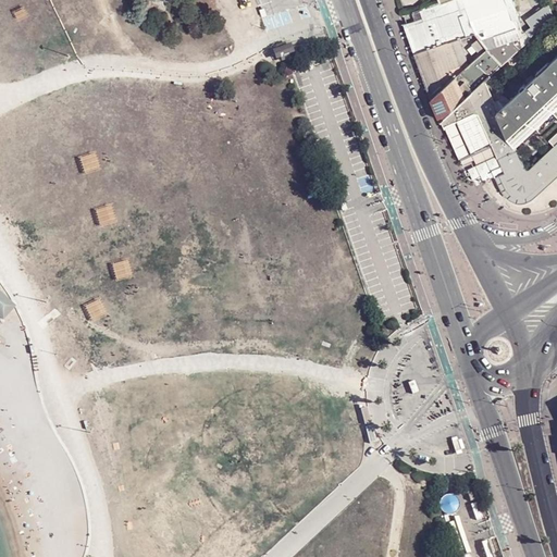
[(497,59),(503,65),(523,45),(521,39),(506,0),(453,0),(426,10),(431,21),(438,45),(441,45),(454,41),(475,34),(489,49),(497,59)]
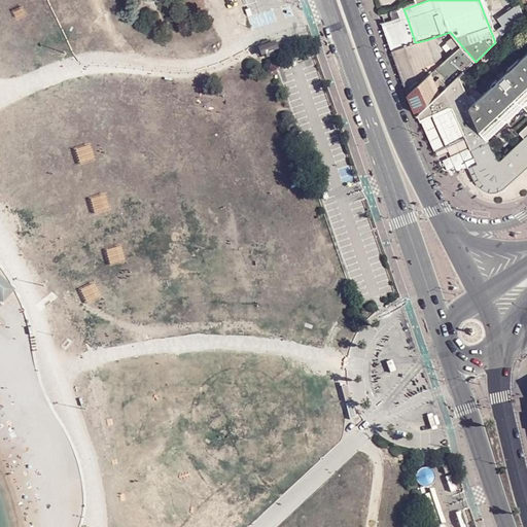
[(479,0),(493,37),(496,36),(494,31),(495,29),(484,0),(479,0)]
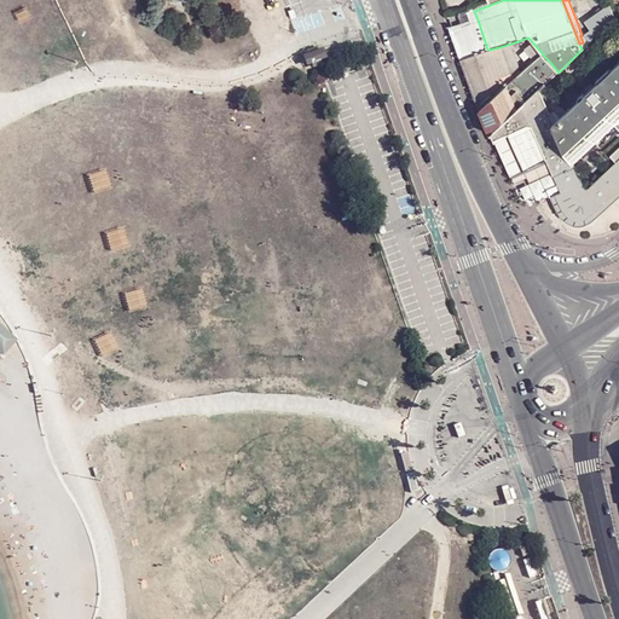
[(594,33),(596,36),(617,18),(611,5),(586,21),(594,33)]
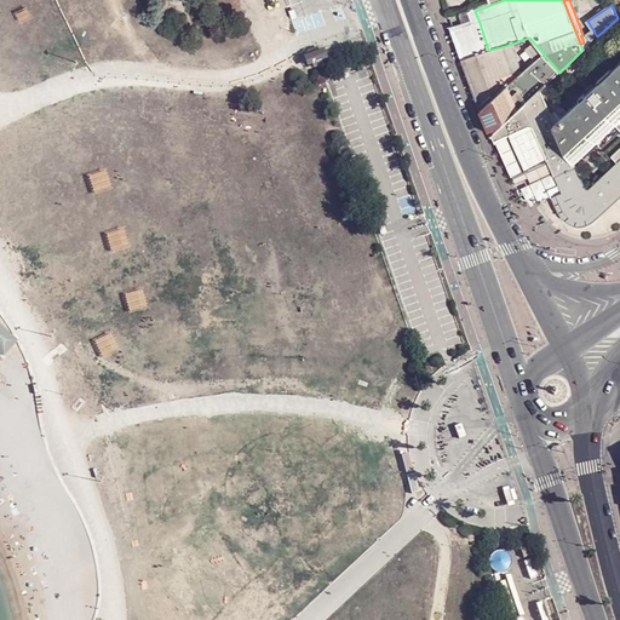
[(464,58),(488,50),(480,23),(454,33),(464,58)]
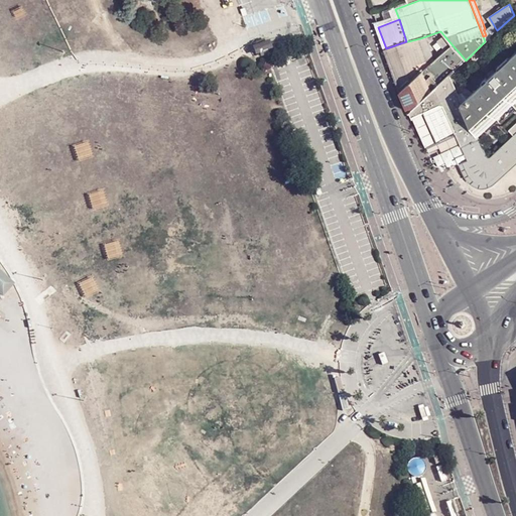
[(430,61),(420,38),(408,41),(419,68),(424,68),(430,61)]
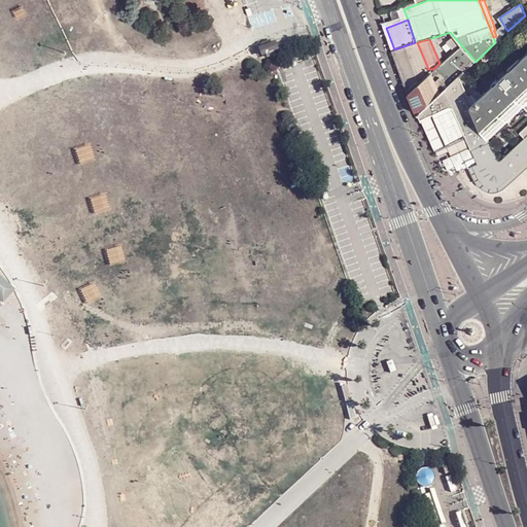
[(261,45),(265,56),(274,51),(271,42),(261,45)]
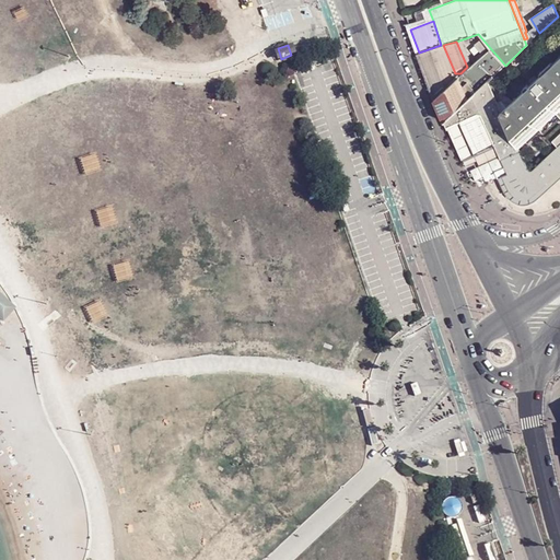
[(423,66),(434,97),(456,77),(455,73),(443,45),(441,45),(419,53),(423,66)]
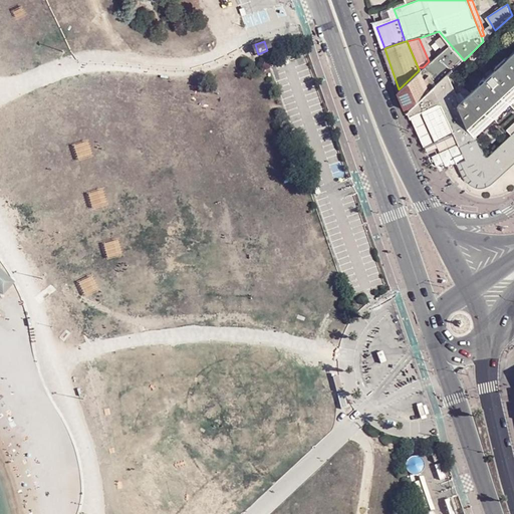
[(440,70),(459,54),(451,45),(432,62),(440,70)]
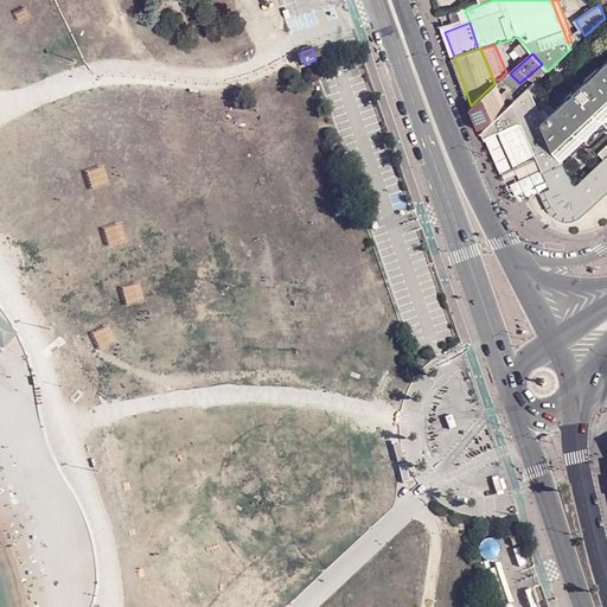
[(551,115),(544,121),(558,154),(601,116),(606,109),(606,63),(587,82),(583,78),(581,80),(585,84),(579,90),(575,85),(573,88),(576,93),(557,109),(554,103),(551,103),(548,103),(547,106),(547,109),(551,115)]
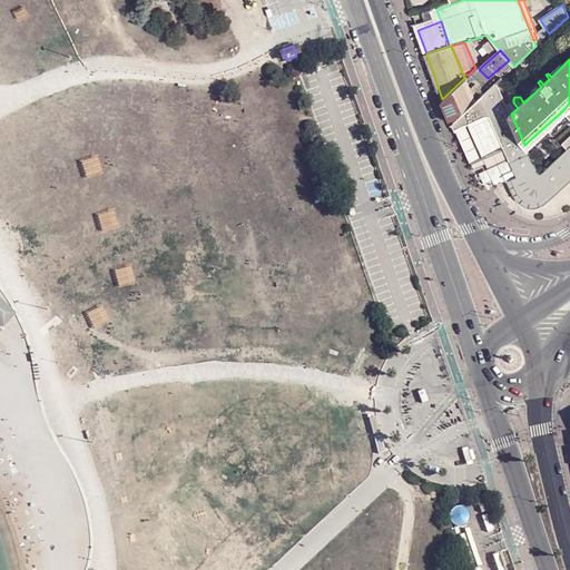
[(451,117),(453,123),(497,81),(514,67),(509,60),(488,78),(479,69),(477,71),(472,75),(473,75),(444,101),(448,111),(451,117)]
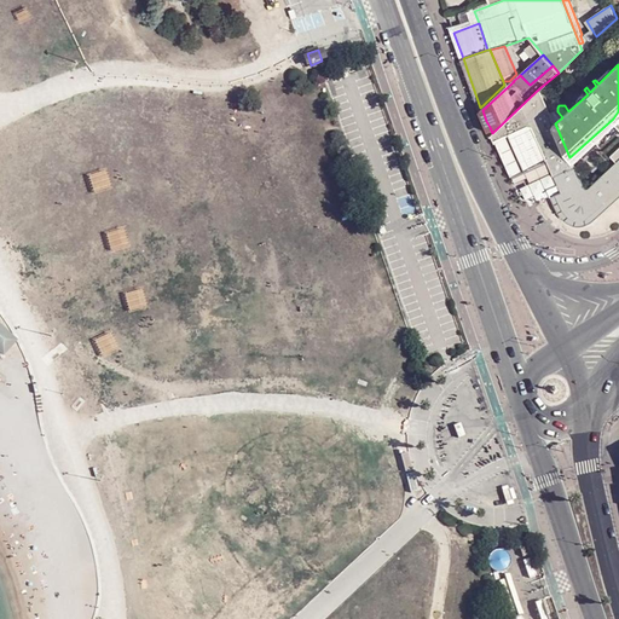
[(480,108),(482,110),(514,81),(513,81),(518,77),(516,74),(509,81),(504,85),(480,108)]
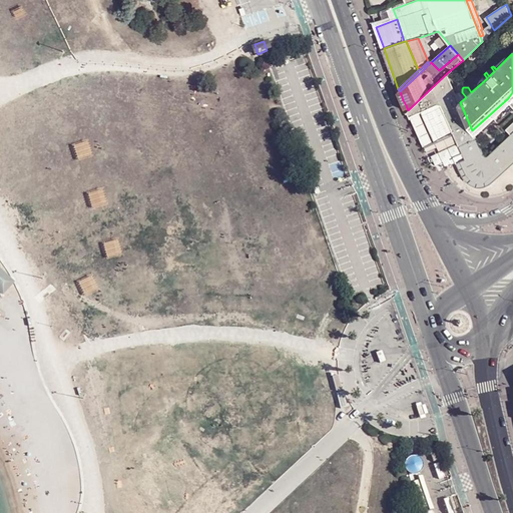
[(442,97),(462,144),(476,138),(472,130),(460,102),(447,73),(408,110),(408,112),(410,111),(442,97)]
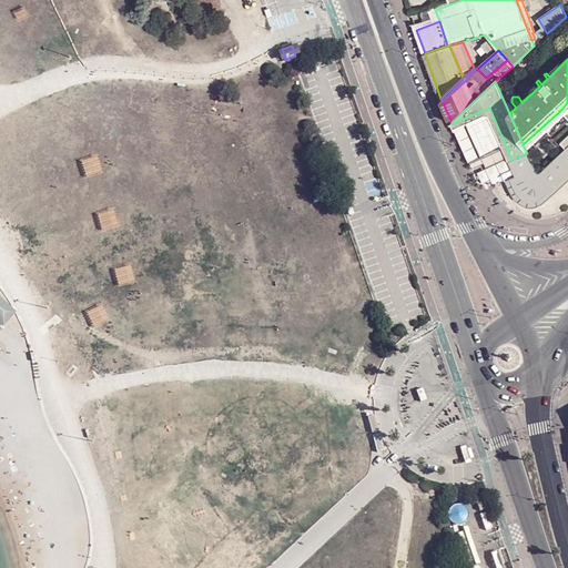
[(501,146),(510,170),(516,169),(511,160),(489,108),(454,123),(452,124),(454,128),(454,129),(455,128),(466,122),(485,114),(488,115),(501,146)]
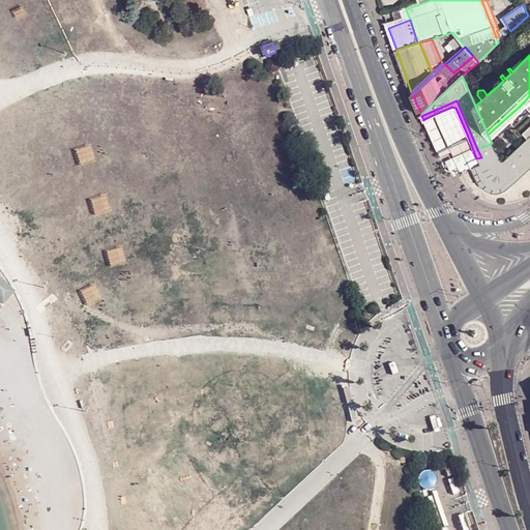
[(452,107),(435,114),(448,145),(468,137),(455,108),(452,107)]
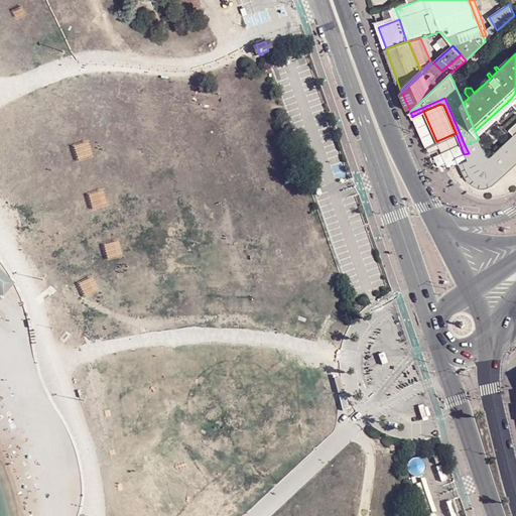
[(436,141),(423,111),(413,116),(425,146),(436,141)]
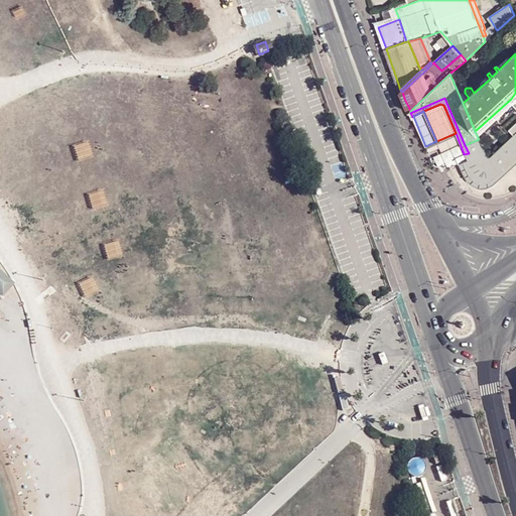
[(502,167),(515,154),(515,139),(514,136),(492,157),(502,167)]
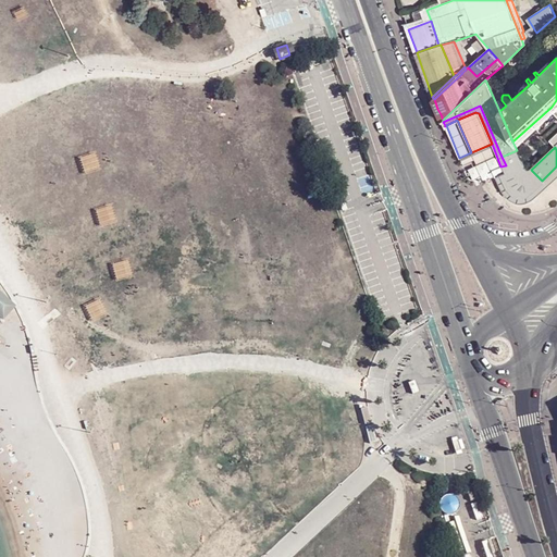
[(502,157),(506,165),(512,180),(515,182),(519,185),(525,170),(524,168),(517,150),(502,157)]
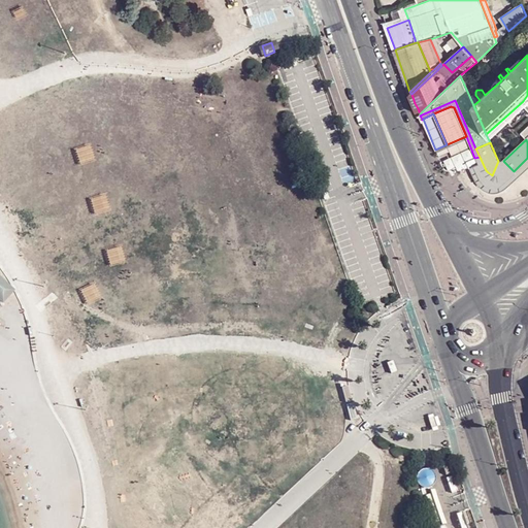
[(500,176),(502,176),(506,176),(508,175),(512,173),(514,171),(503,161),(501,161),(498,161),(492,175),(494,175),(496,176),(500,176)]
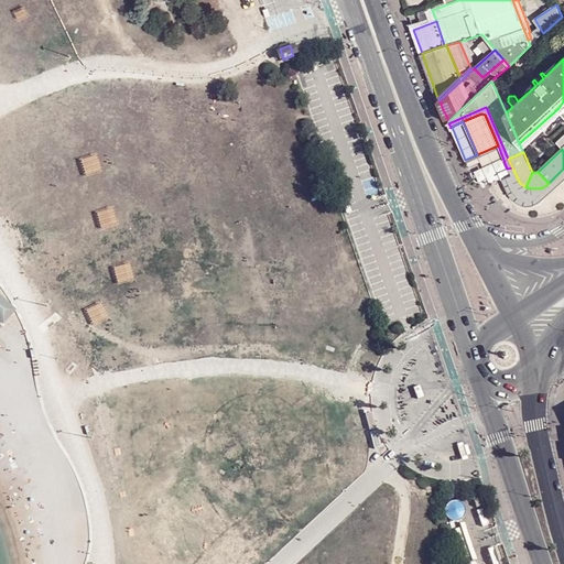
[(13,307),(0,294),(0,322),(3,325),(15,312),(13,307)]
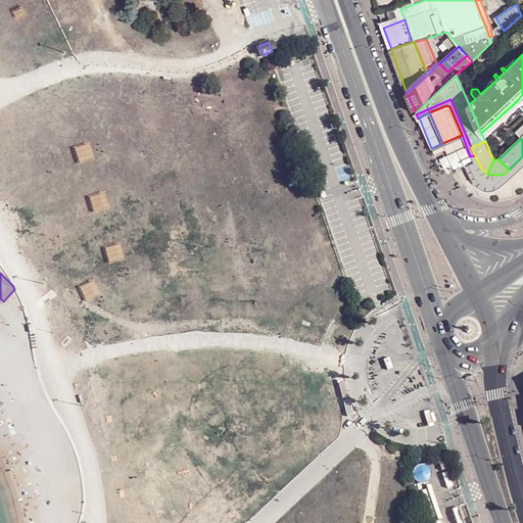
[(433,423),(430,414),(425,415),(428,425),(433,423)]
